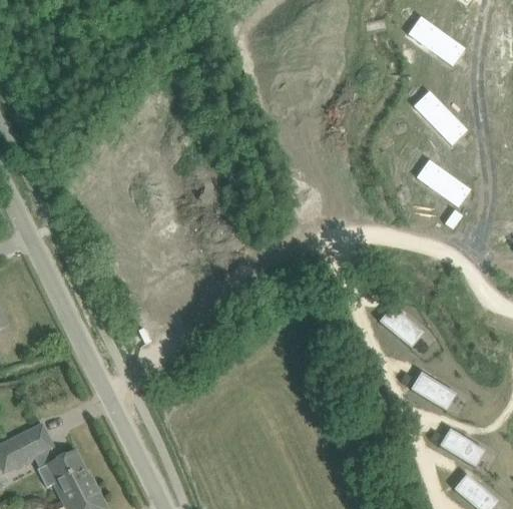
[(494,30),(512,30),(512,8),(493,9),(494,30)]
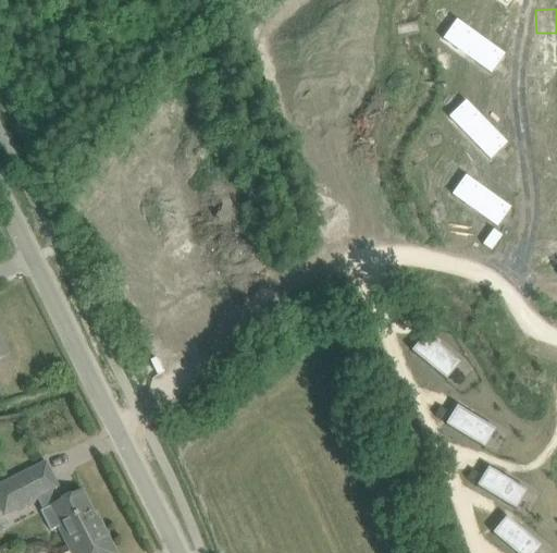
[(447,34),(490,63),(500,48),(458,19),(447,34)]
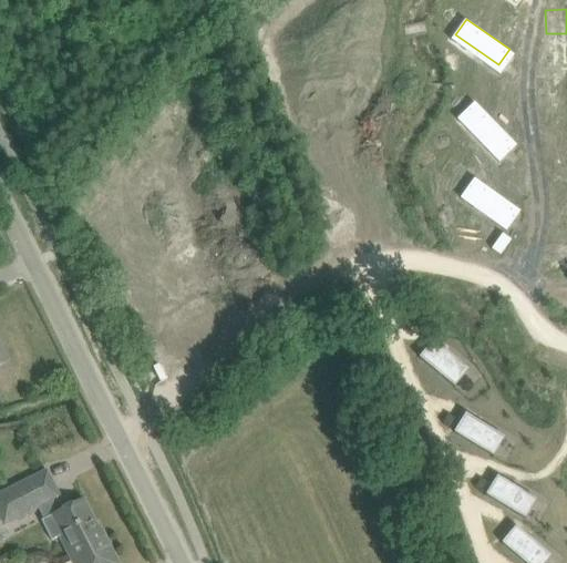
[(462,115),(501,151),(514,137),(475,101),(462,115)]
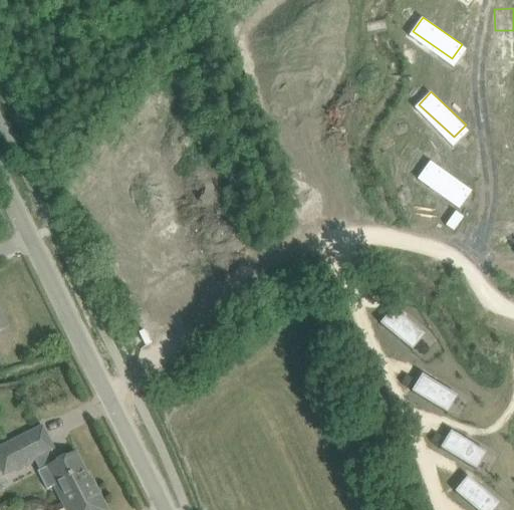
[(421,177),(460,203),(470,189),(430,162),(421,177)]
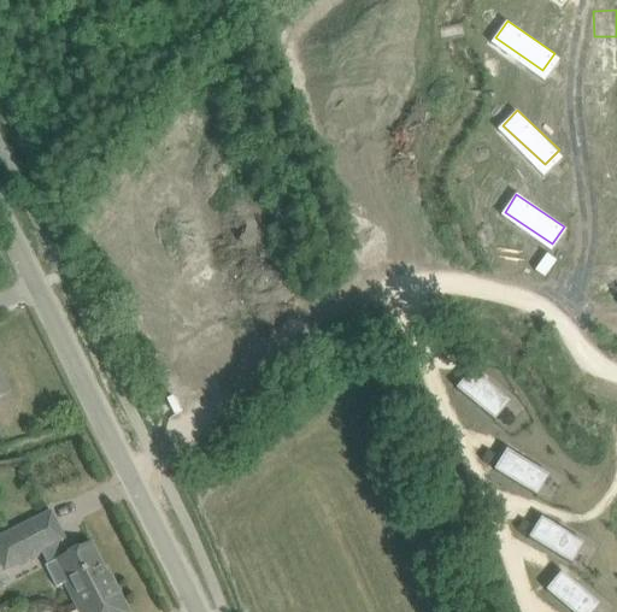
[(470,368),(456,386),(493,417),(509,399),(470,368)]
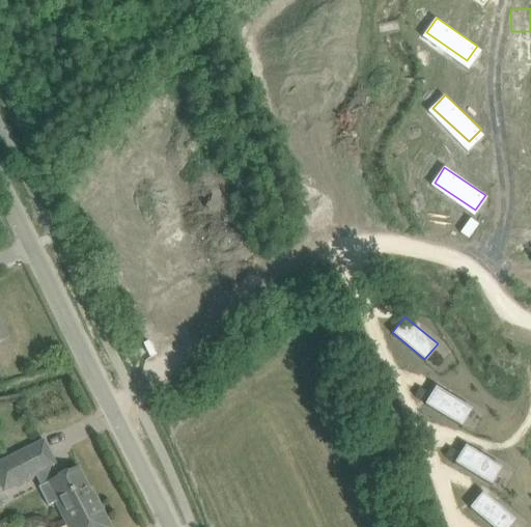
[(440,382),(434,362),(403,371),(410,390),(440,382)]
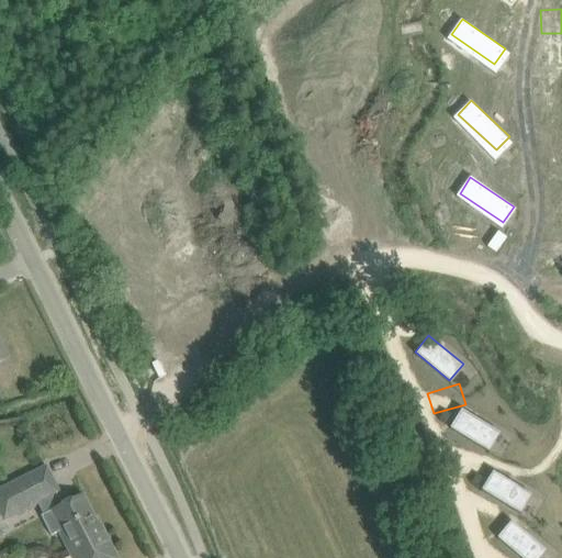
[(499,431),(461,408),(450,425),(489,448),(499,431)]
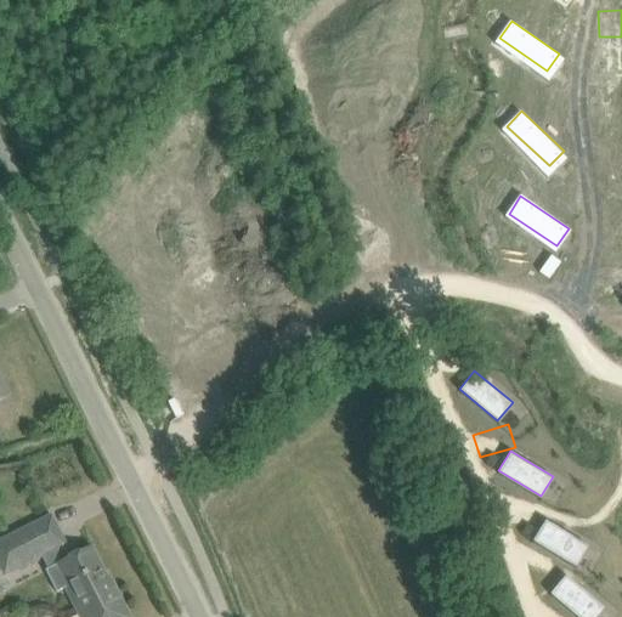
[(64,586),(79,616),(128,616),(130,616),(108,573),(107,575),(91,544),(68,555),(62,542),(64,541),(50,513),(0,537),(0,566),(4,573),(41,554),(47,566),(45,567),(57,589),(64,586)]
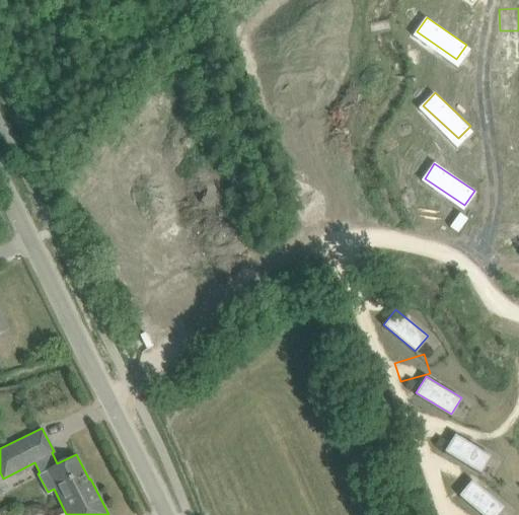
[(454,433),(444,449),(479,470),(490,454),(454,433)]
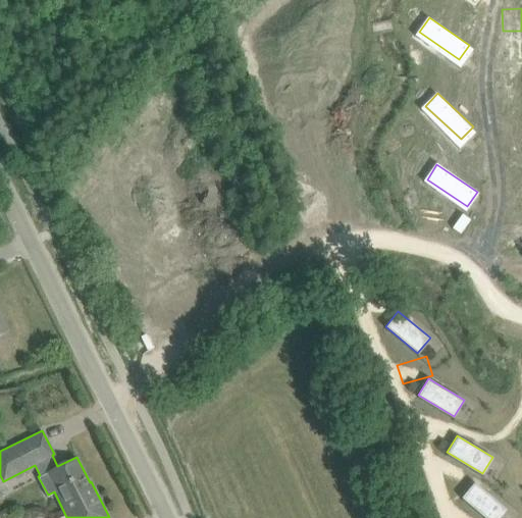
[(475,480),(462,495),(488,517),(497,517),(507,507),(475,480)]
